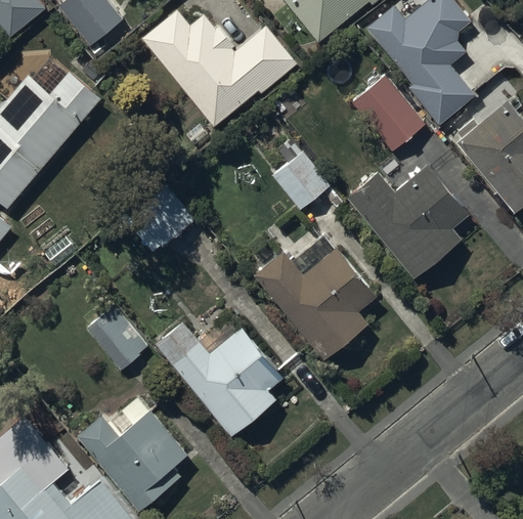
[(0,27),(9,39),(44,9),(36,0),(0,0),(0,27)]
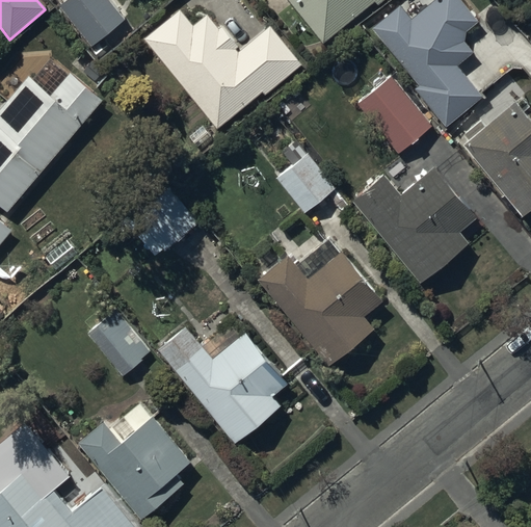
[(125,19),(107,0),(69,0),(59,8),(91,48),(125,19)]
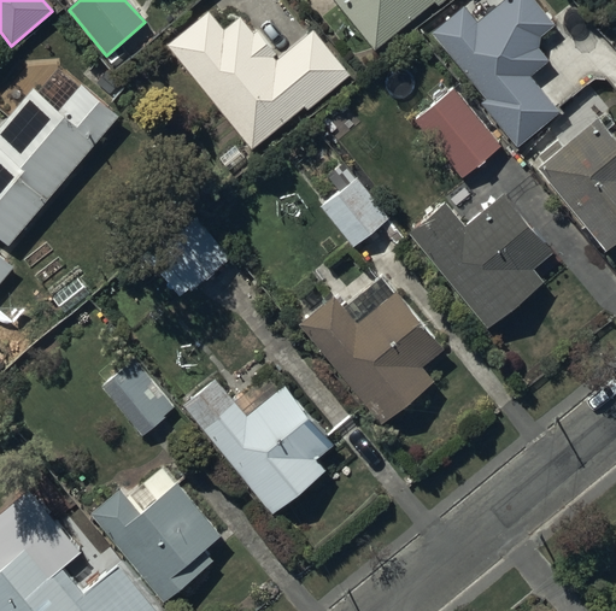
[(333,0),(374,50),(433,3),(438,7),(447,0),(333,0)]
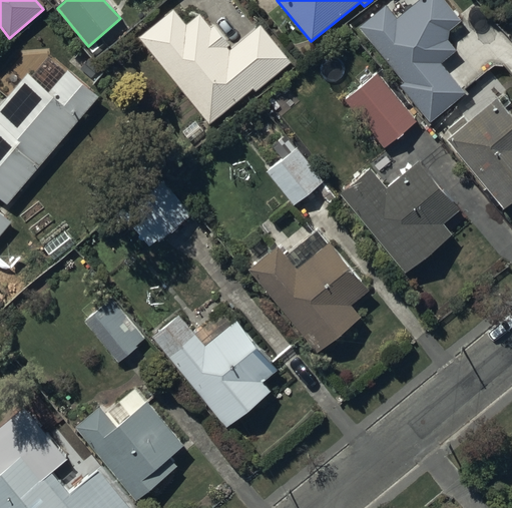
[(387,8),(359,27),(405,83),(400,86),(430,122),(463,94),(439,65),(454,52),(446,42),(447,31),(459,22),(441,0),(421,0),(397,21),(387,8)]
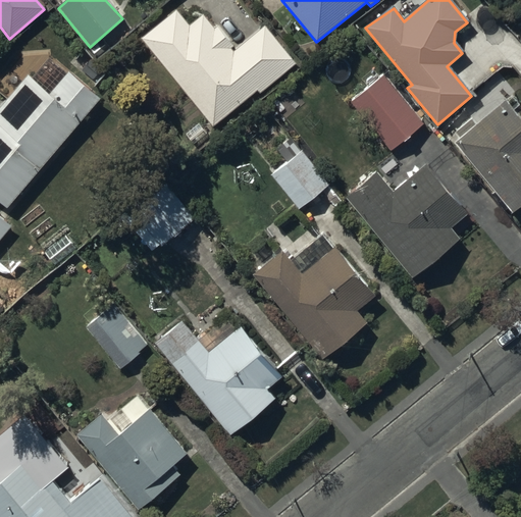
[(176,11),(143,40),(213,126),(256,91),(259,94),(295,64),(264,27),(233,52),(230,49),(232,47),(217,28),(214,30),(203,15),(190,27),(176,11)]
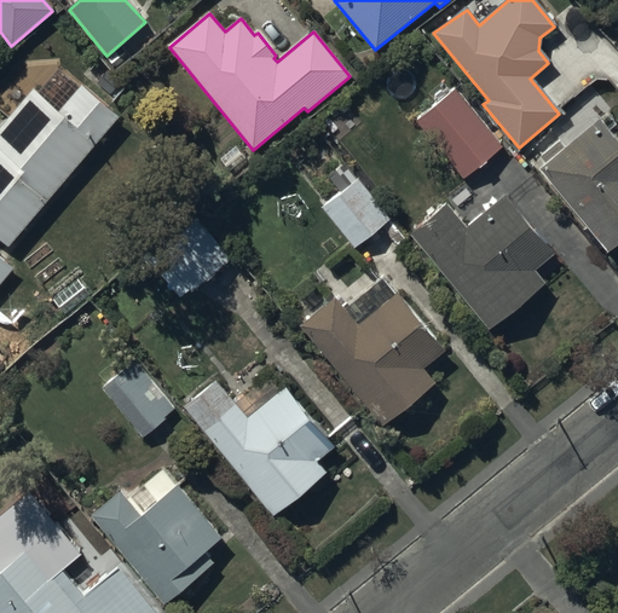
[(114,116),(63,74),(45,96),(35,87),(0,127),(0,233),(9,242),(114,116)]
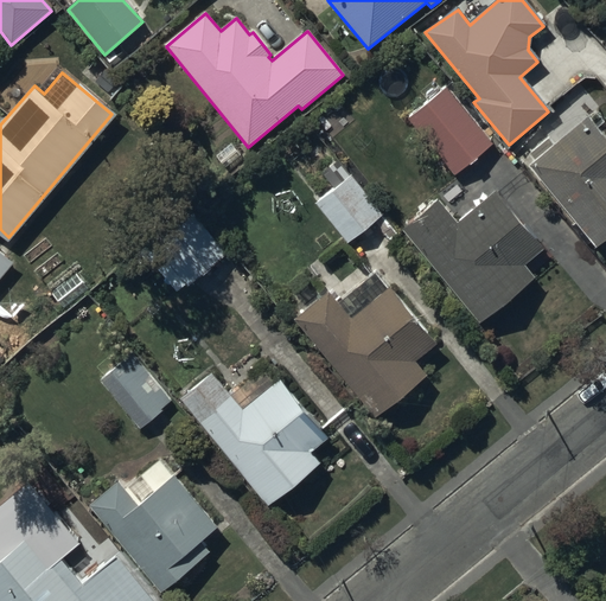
[(454,176),(489,145),(444,90),(408,122),(454,176)]
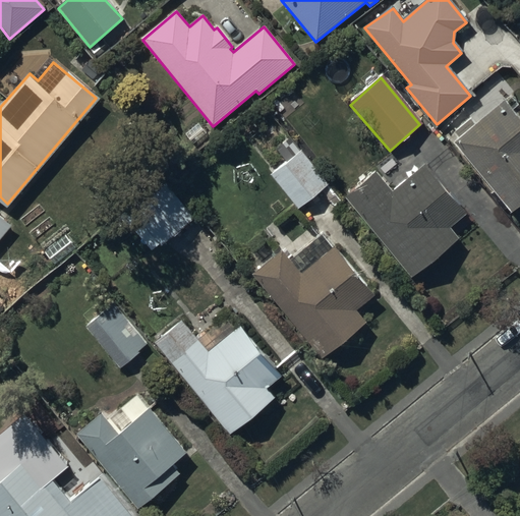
[(519,117),(505,100),(474,124),(471,120),(455,133),(459,136),(453,141),(511,212),(519,204),(519,117)]
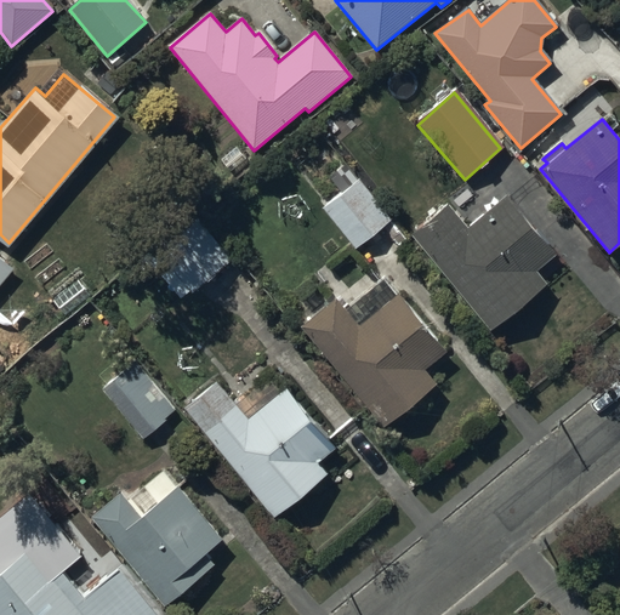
[(388,221),(357,182),(324,210),(356,248),(388,221)]
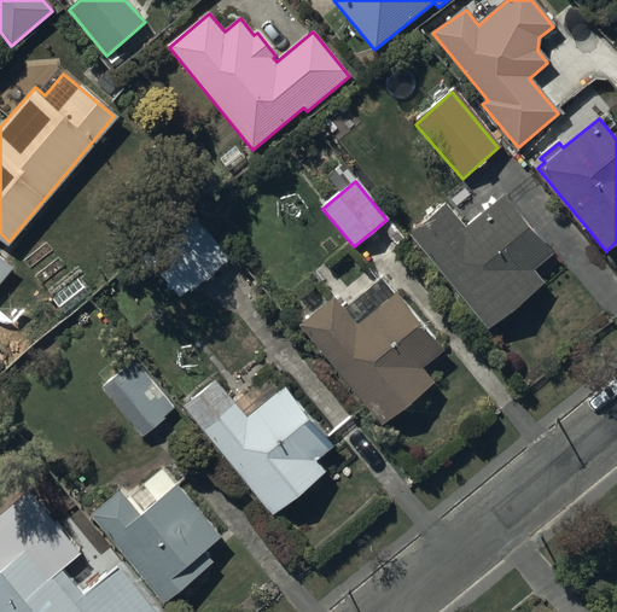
[(467,228),(446,202),(409,233),(489,326),(542,280),(533,268),(552,251),(505,197),(467,228)]
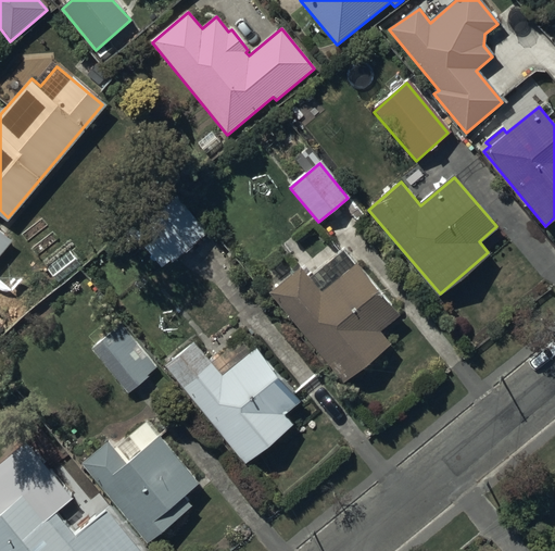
[(207,234),(176,197),(140,226),(171,263),(207,234)]
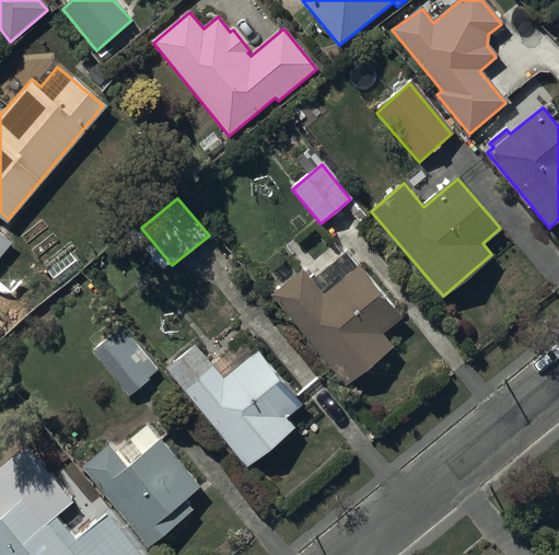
[(0,257),(11,244),(0,234),(0,257)]
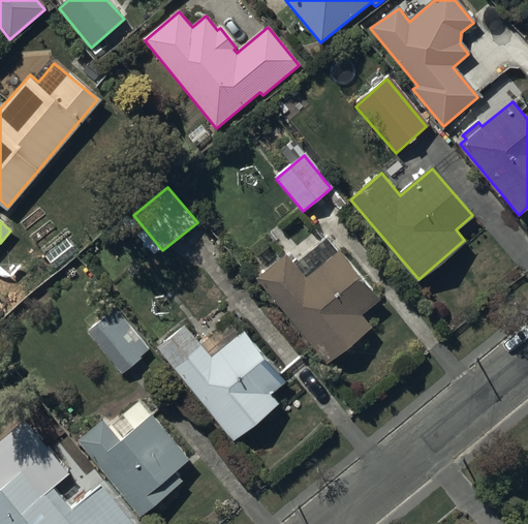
[(286,252),(257,277),(327,363),(371,327),(361,314),(379,299),(329,236),(296,264),(286,252)]
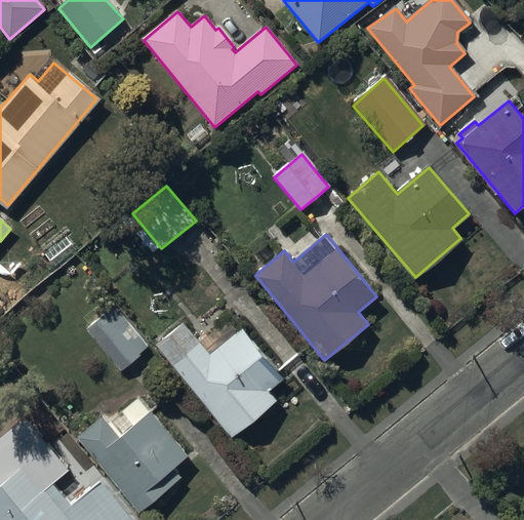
[(116,308),(87,331),(120,373),(150,350),(116,308)]
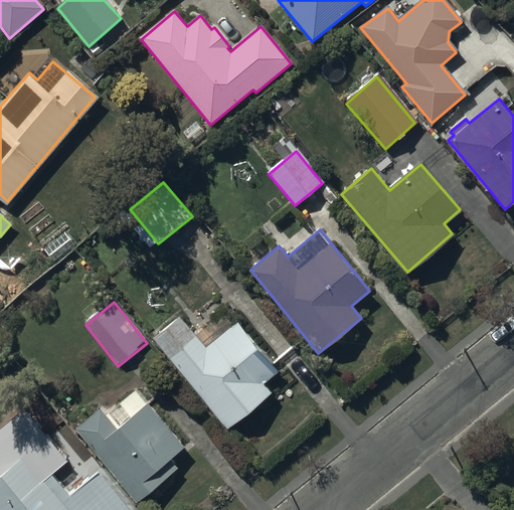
[(181,317),(154,339),(226,429),(285,381),(238,324),(207,349),(181,317)]
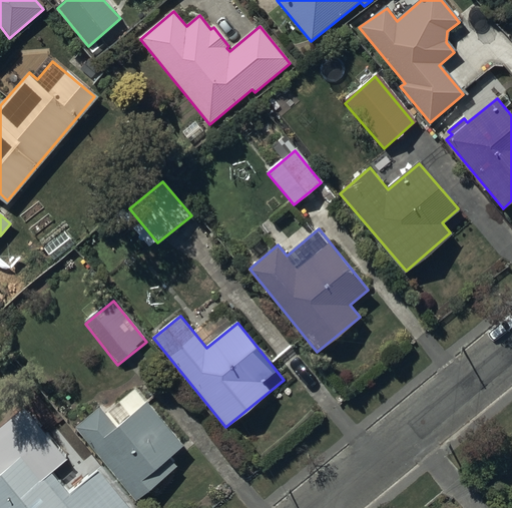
[(102,404),(76,424),(135,499),(174,468),(166,458),(179,447),(134,390),(107,411),(102,404)]
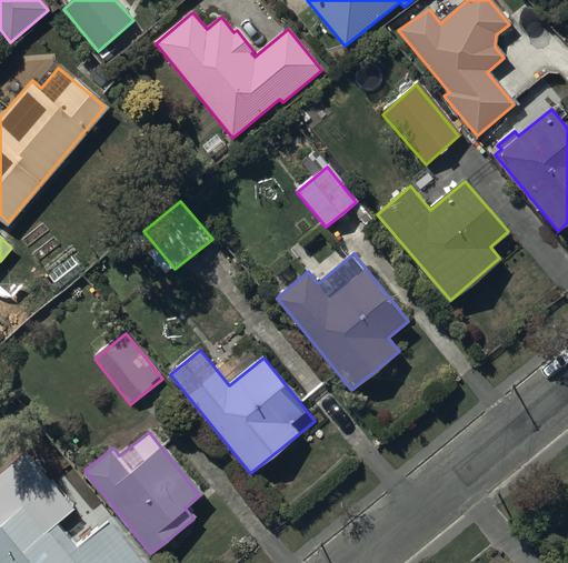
[(148,562),(112,518),(77,546),(25,482),(0,501),(0,562),(148,562)]
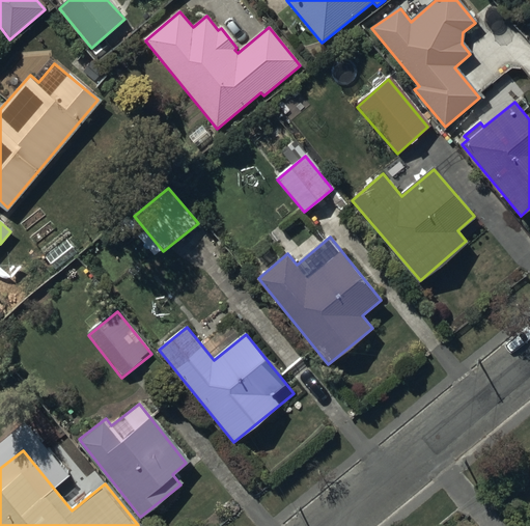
All buildings are outlined.
